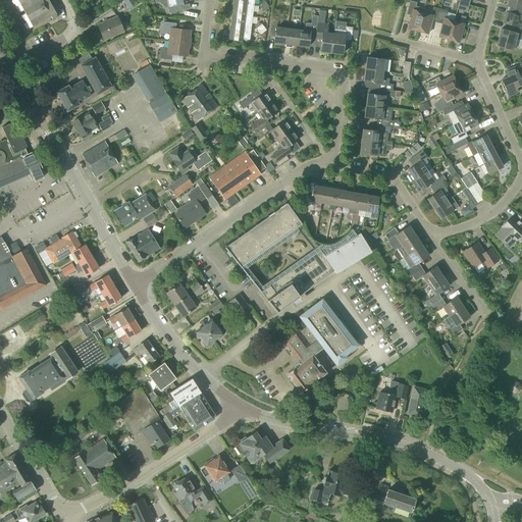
[(12,0),(21,11),(23,10),(25,14),(21,16),(30,29),(32,27),(33,28),(51,17),(52,20),(48,22),(49,23),(54,20),(55,19),(56,19),(56,18),(56,17),(56,16),(56,15),(56,14),(48,0),(12,0)]
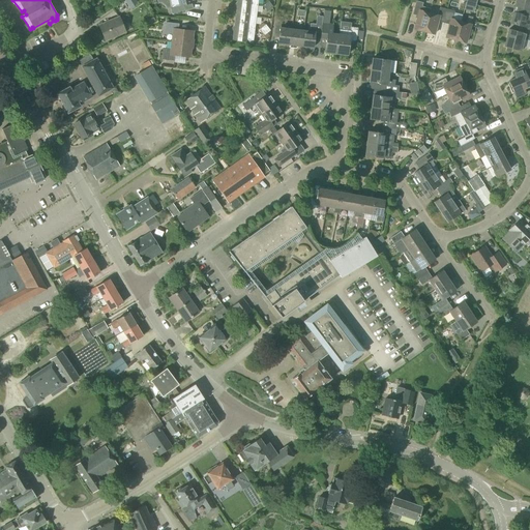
[(123,0),(130,10),(139,5),(136,0),(123,0)]
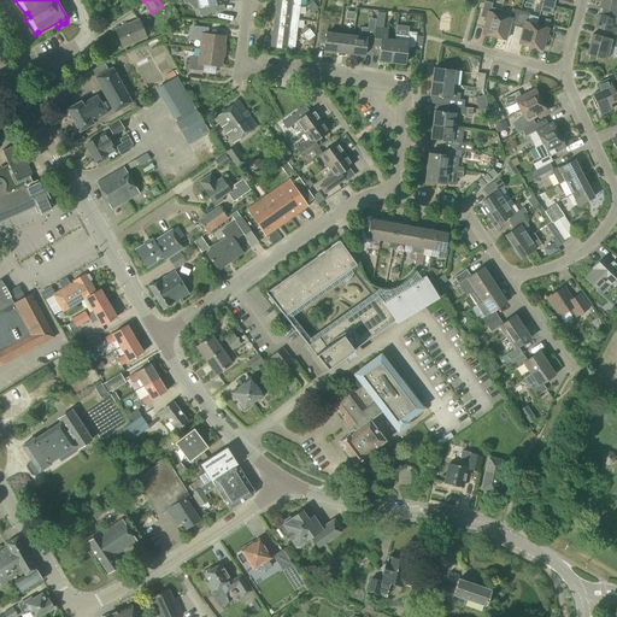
[(199,17),(213,13),(212,6),(229,1),(228,0),(198,0),(200,9),(198,9),(199,17)]
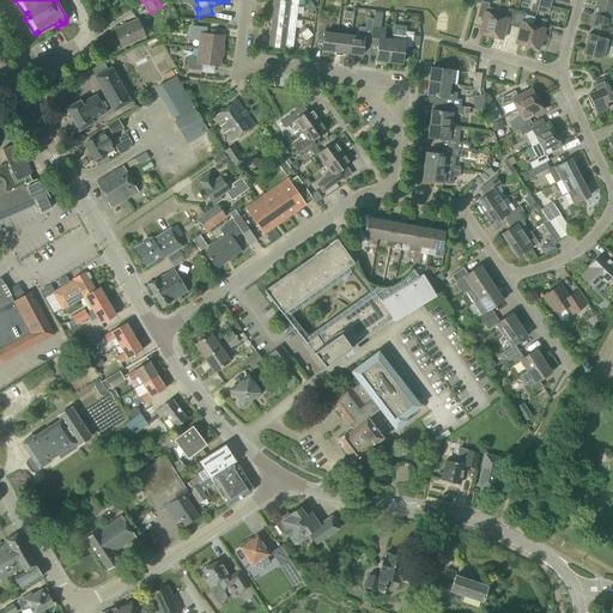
[(612,0),(598,0),(595,8),(608,12),(612,12),(612,0)]
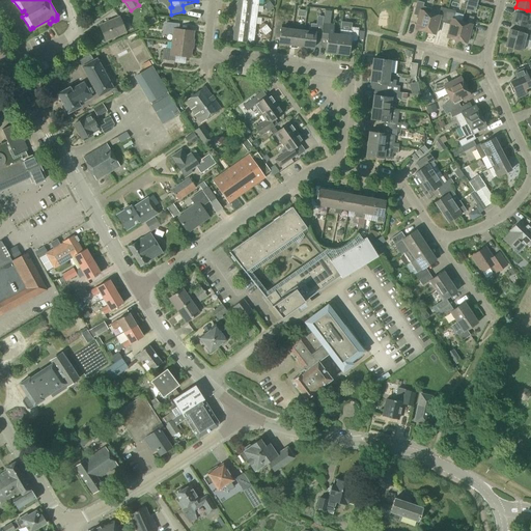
[(425,33),(430,15),(429,14),(431,9),(423,7),(424,4),(417,2),(413,16),(418,18),(415,30),(425,33)]
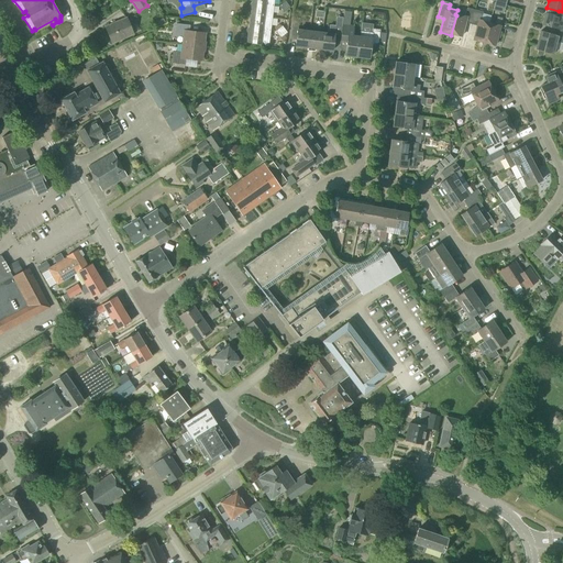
[(272,21),(274,9),(252,6),(251,19),(272,21)]
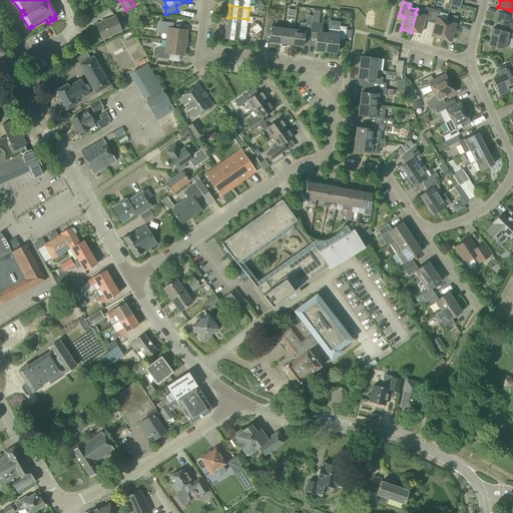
[(430,23),(433,9),(426,7),(423,16),(416,14),(411,32),(421,34),(424,21),(430,23)]
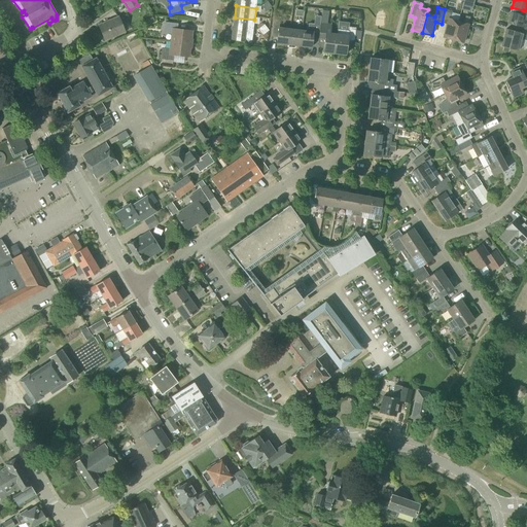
[(453,41),(458,23),(450,21),(452,11),(445,9),(442,24),(447,25),(444,39),(453,41)]
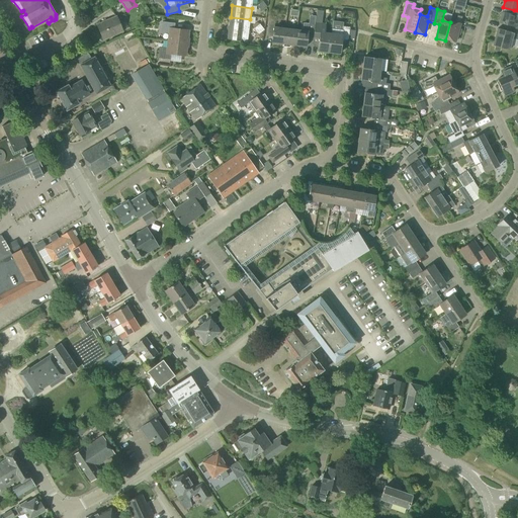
[(517,10),(514,10),(513,13),(505,11),(504,11),(503,14),(501,13),(499,23),(510,27),(517,28),(517,10)]
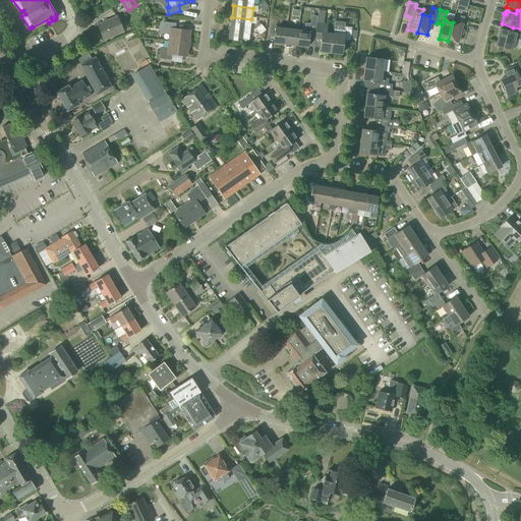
[(104,41),(123,32),(117,16),(97,24),(104,41)]
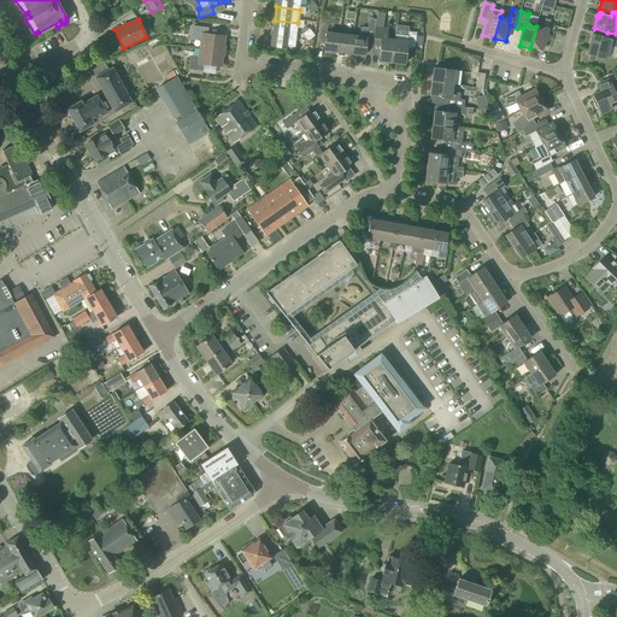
[(297,37),(298,23),(275,21),(272,34),(297,37)]
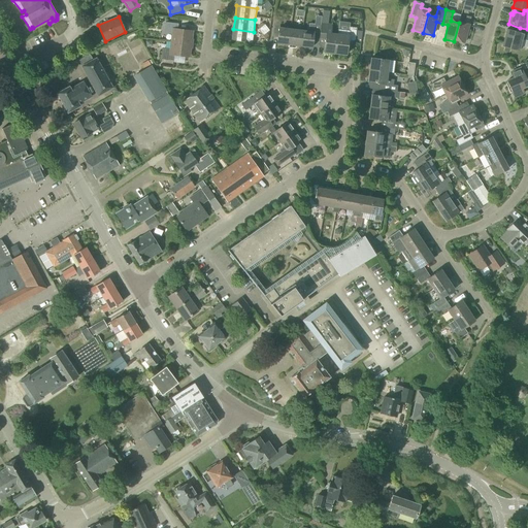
[(459,23),(454,41),(464,44),(471,19),(466,18),(464,24),(459,23)]
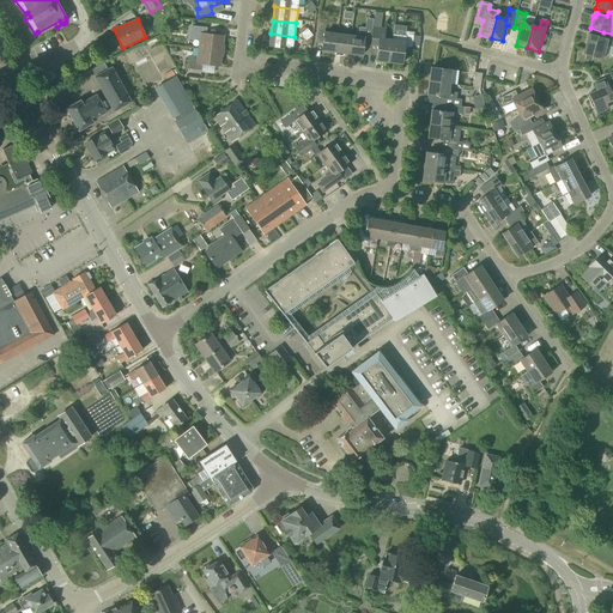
[(199,48),(222,52),(224,36),(206,35),(207,28),(190,26),(189,40),(200,40),(199,48)]
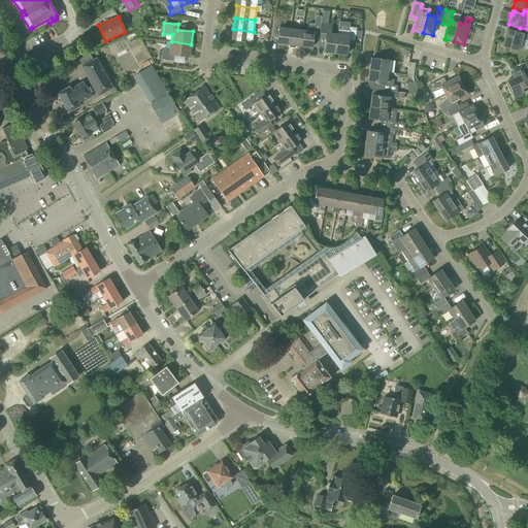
[(338,35),(337,35),(330,34),(332,25),(328,24),(321,23),(320,23),(319,30),(320,31),(320,36),(327,37),(325,53),(336,54),(338,35)]
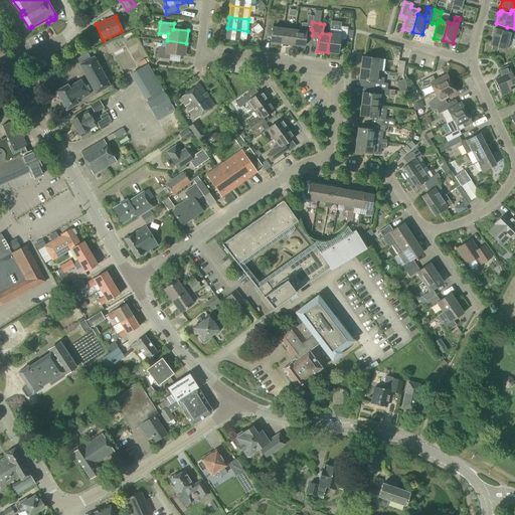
[(312,30),(311,29),(306,29),(307,24),(301,23),(301,31),(295,30),(293,45),(304,47),(305,41),(311,42),(311,35),(312,35),(312,30)]
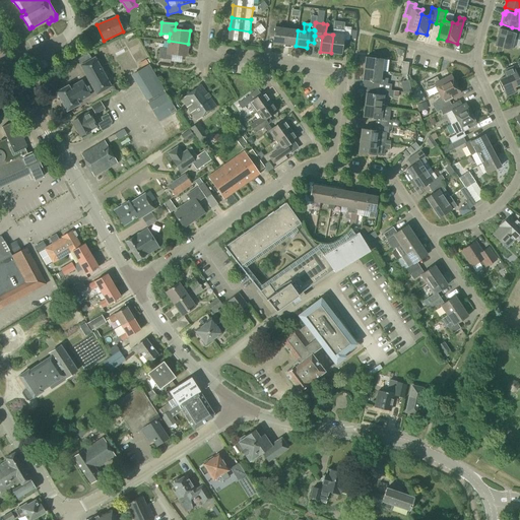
[(283,47),(285,29),(275,28),(275,25),(269,24),(267,37),(274,38),(273,44),(283,45),(283,47)]
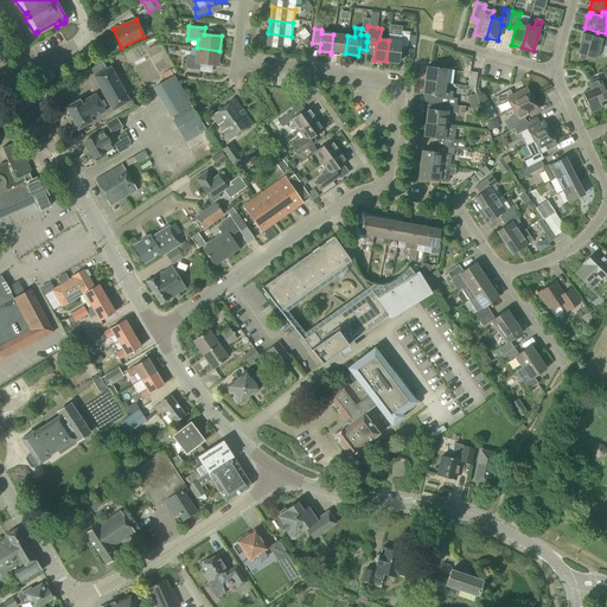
[(389,40),(387,62),(398,63),(401,46),(408,48),(410,33),(402,32),(401,36),(389,34),(388,40),(389,40)]
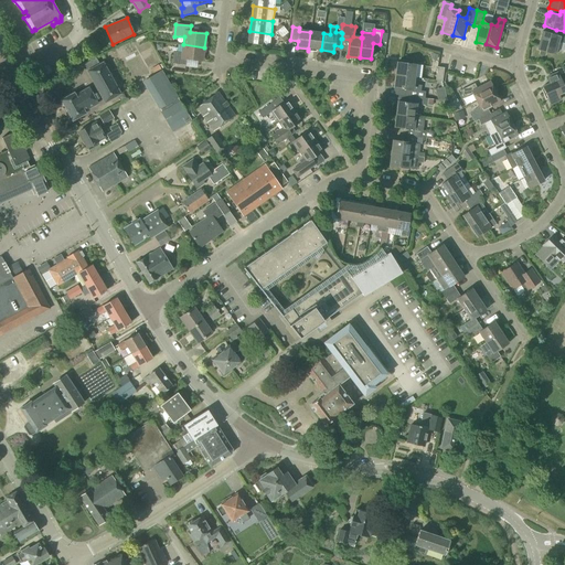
[(564,31),(556,30),(555,36),(542,32),(536,51),(556,56),(557,51),(560,43),(564,44),(564,31)]
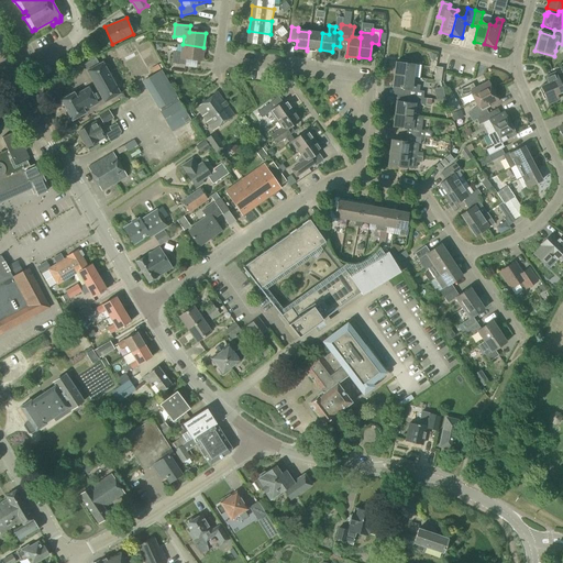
[(269,45),(271,34),(249,31),(247,44),(261,45),(261,44),(269,45)]
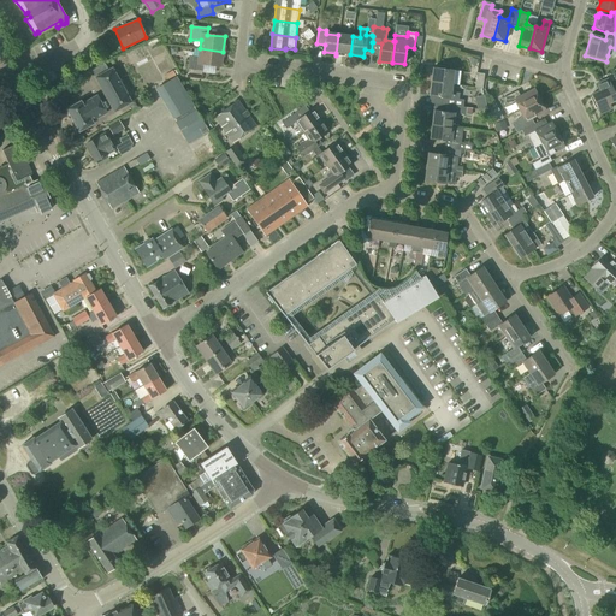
[(350,54),(353,36),(338,35),(336,55),(344,57),(345,54),(350,54)]
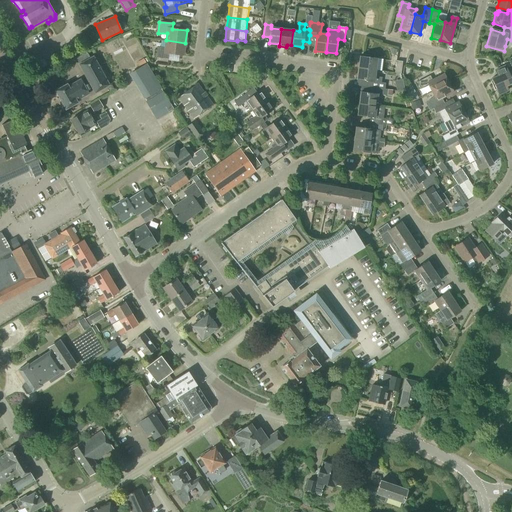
[(42,40),(46,44),(52,39),(48,34),(42,40)]
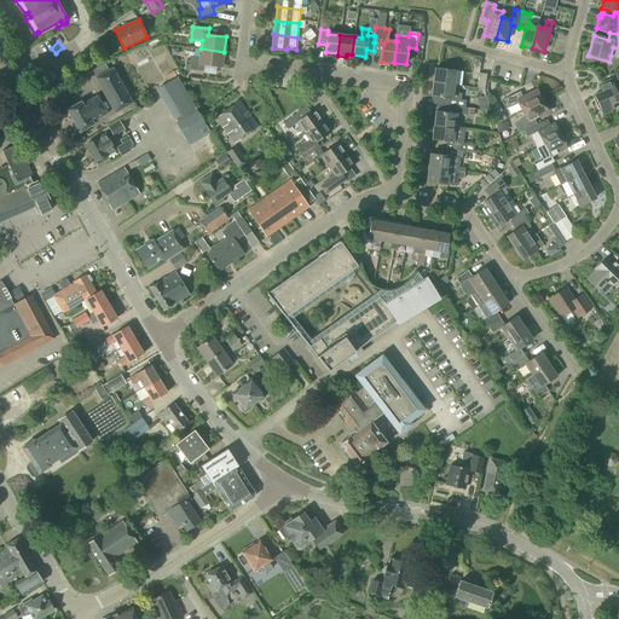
[(223,67),(224,52),(201,48),(200,58),(190,57),(190,63),(189,69),(204,71),(206,65),(223,67)]
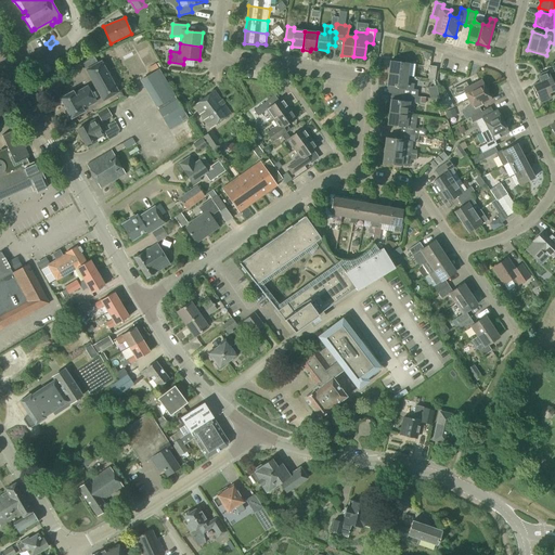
[(94,56),(81,64),(85,69),(98,63),(94,56)]
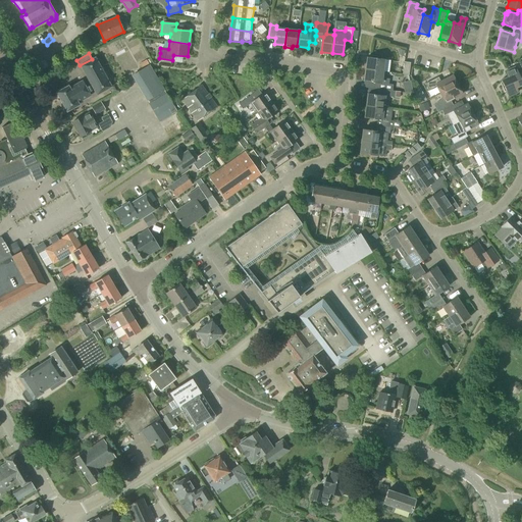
[(108,89),(111,88),(95,57),(92,59),(80,65),(96,96),(108,89)]
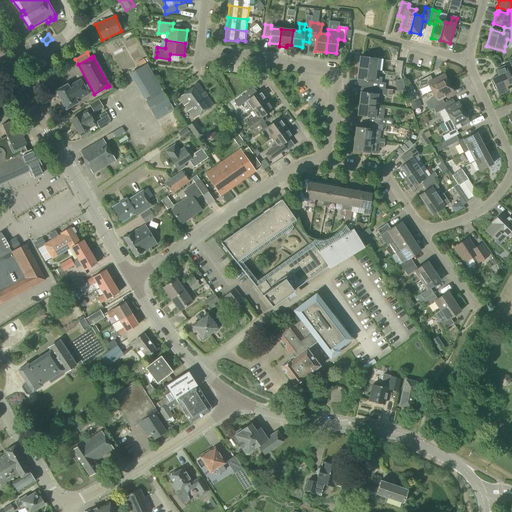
[(359,68),(376,71),(378,59),(360,56),(359,68)]
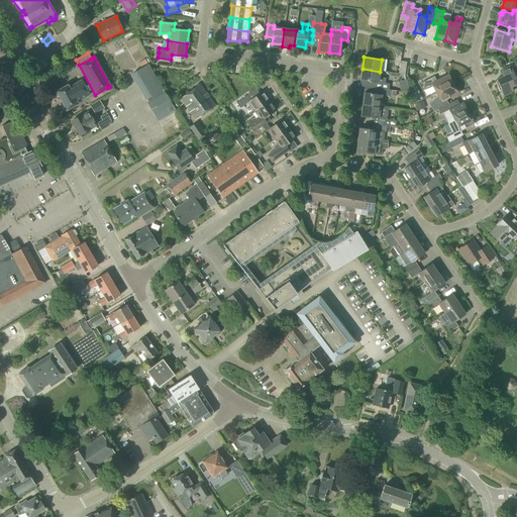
[(141,68),(147,65),(145,60),(139,64),(141,68)]
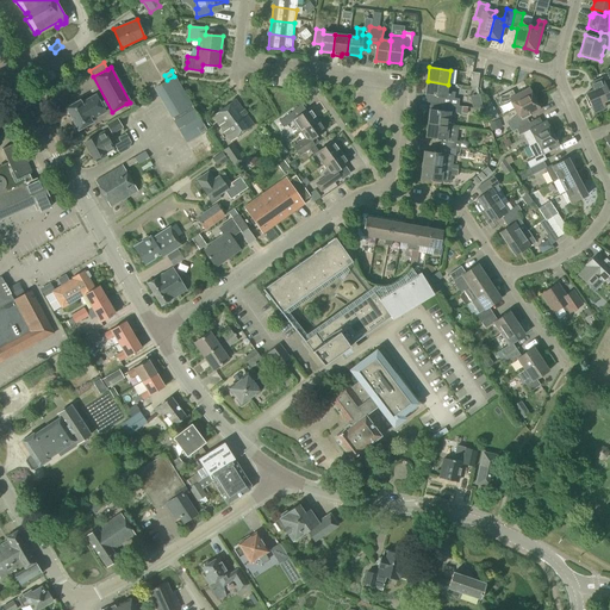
[(593,113),(604,109),(603,104),(609,100),(609,98),(602,80),(590,85),(592,92),(585,94),(593,113)]
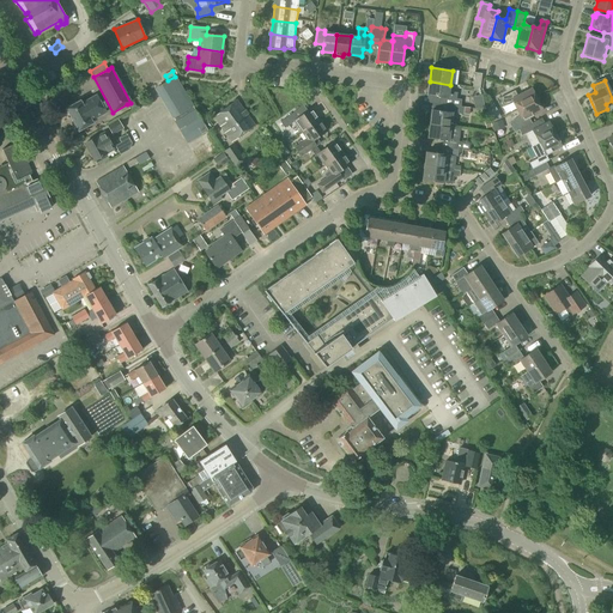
[(450,92),(450,85),(430,82),(428,96),(443,98),(442,105),(448,105),(460,107),(461,99),(456,99),(456,92),(450,92)]
